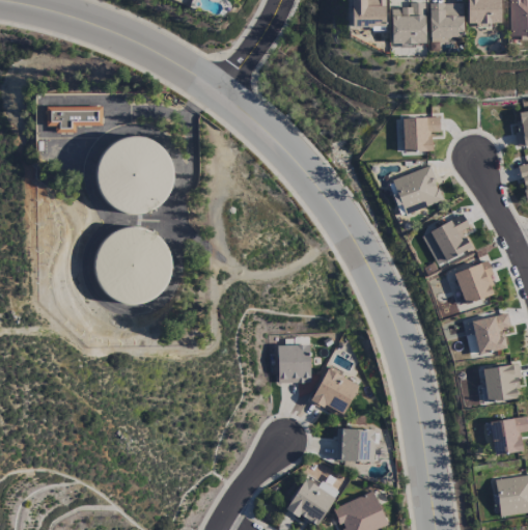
[(353,0),(354,27),(388,26),(387,0),(353,0)]
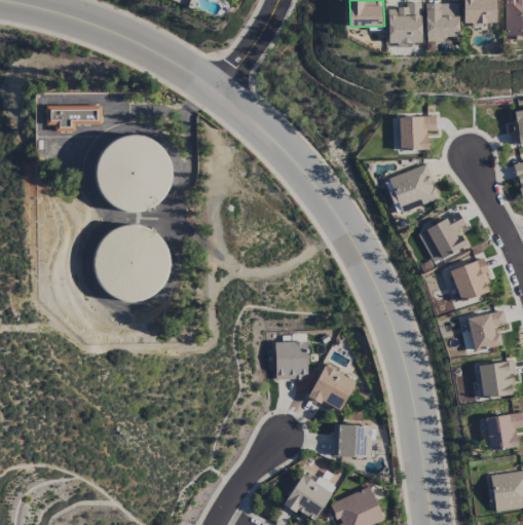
[(463,0),(464,25),(497,25),(497,0),(463,0)]
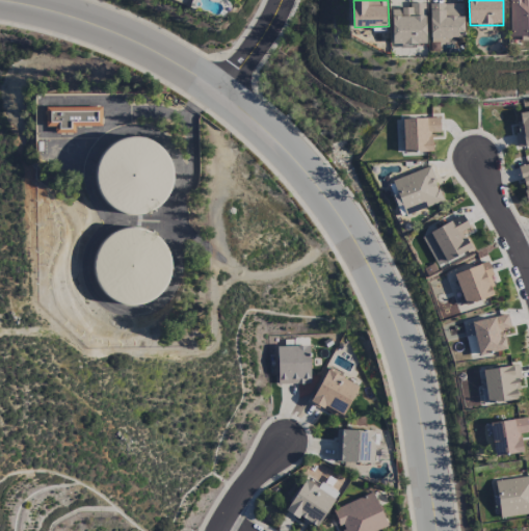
[(511,0),(512,36),(528,35),(528,0),(511,0)]
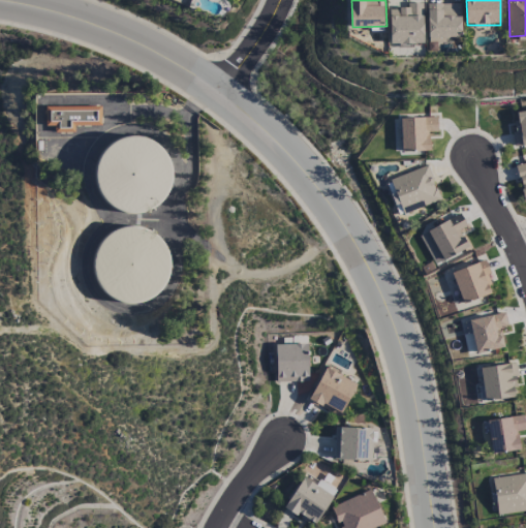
[(392,8),(392,45),(413,45),(413,43),(425,43),(425,2),(409,3),(409,8),(392,8)]
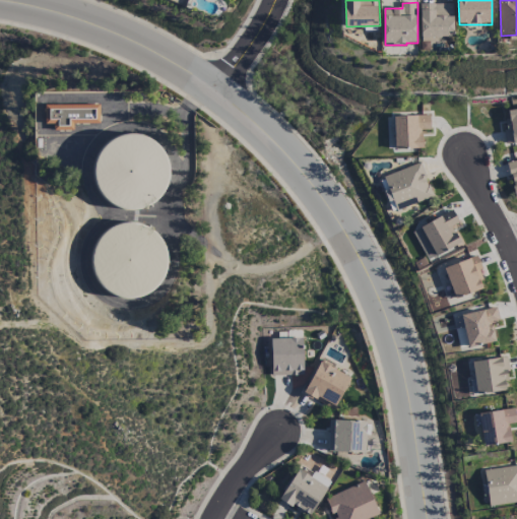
[(422,3),(423,41),(442,41),(442,37),(455,36),(455,3),(422,3)]
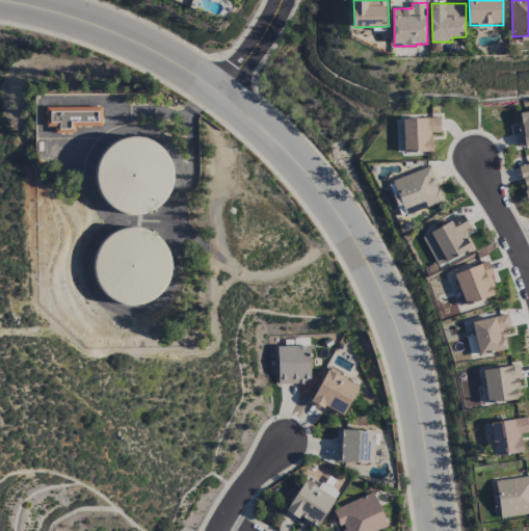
[(104,106),(48,107),(48,127),(57,126),(57,133),(77,133),(77,126),(104,126),(104,106)]
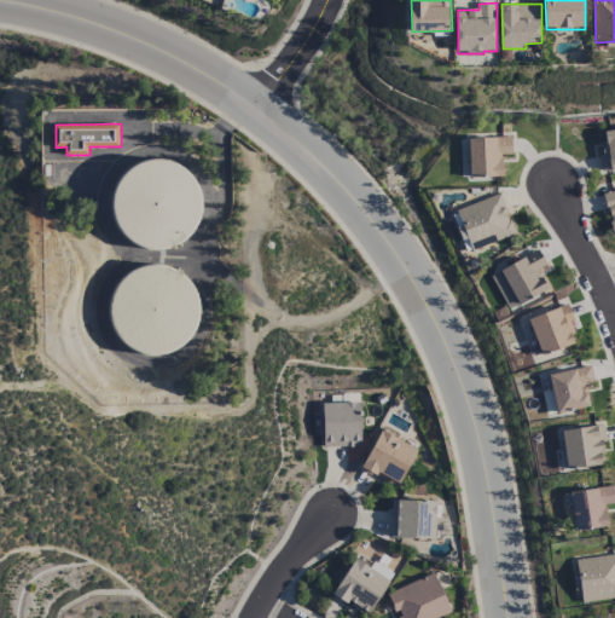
[(514,154),(514,136),(470,138),(471,177),(505,175),(504,154),(514,154)]
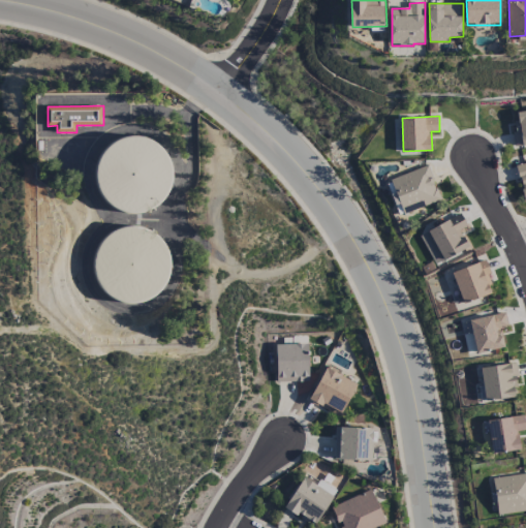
[(171,146),(146,138),(106,140),(98,166),(99,203),(132,211),(162,211),(172,178),(171,146)]
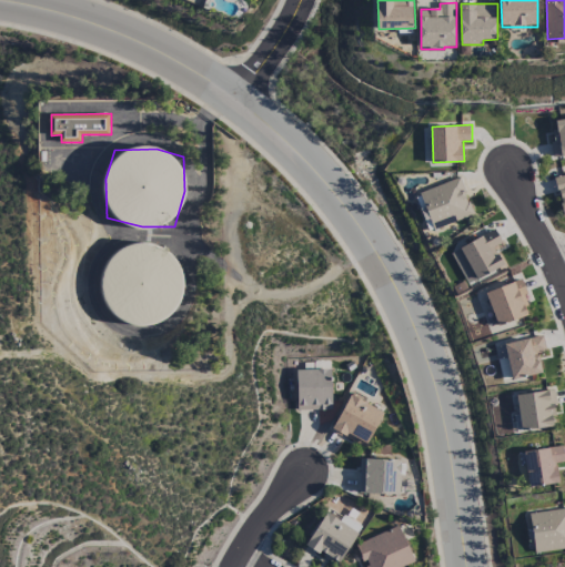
[(417,193),(431,230),(475,214),(462,178),(417,193)]
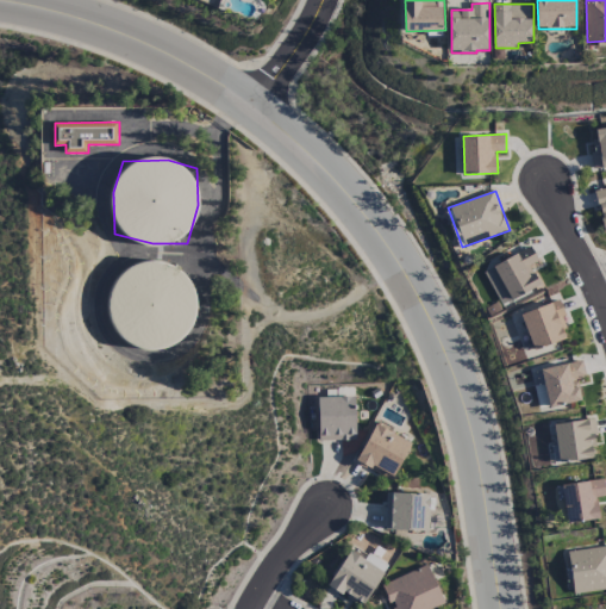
[(486,269),(503,304),(542,285),(532,265),(541,261),(533,247),(486,269)]
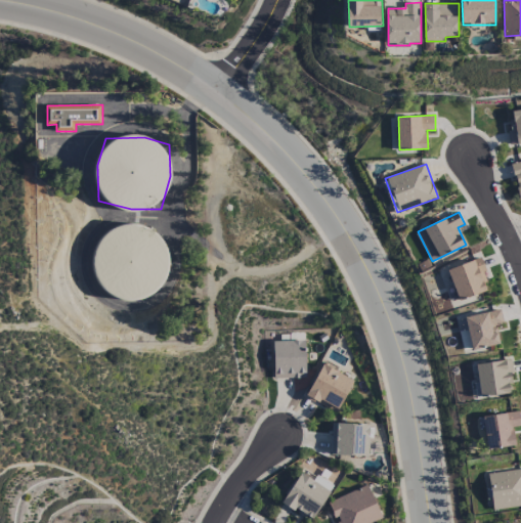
[(165,227),(97,229),(98,298),(166,296),(165,227)]
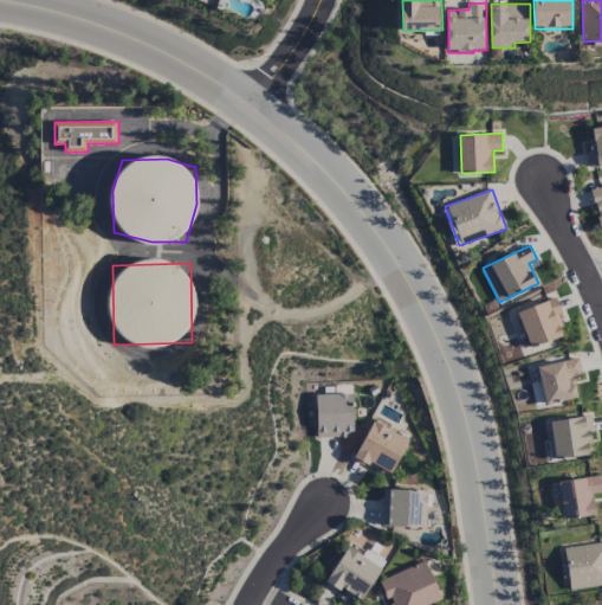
[(519,309),(530,346),(568,335),(557,298),(519,309)]
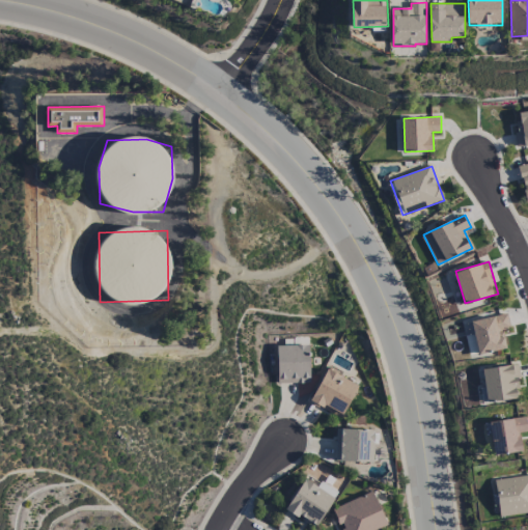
[(473,321),(479,354),(508,349),(504,330),(512,328),(509,313),(473,321)]
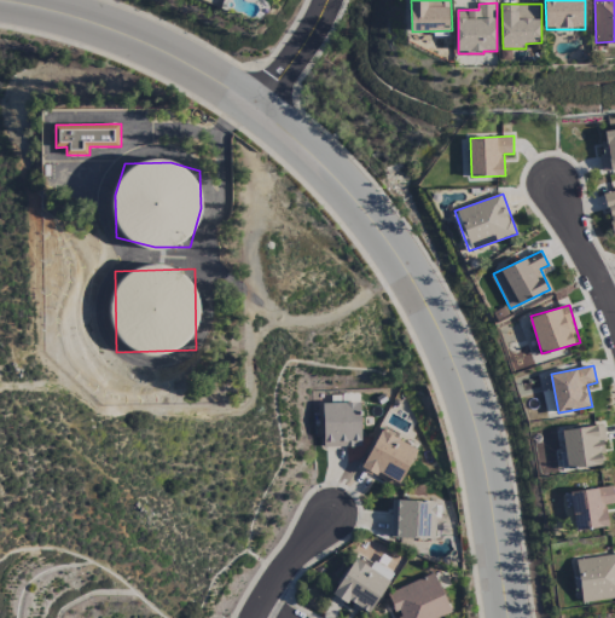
[(324,403),(325,446),(363,446),(361,402),(324,403)]
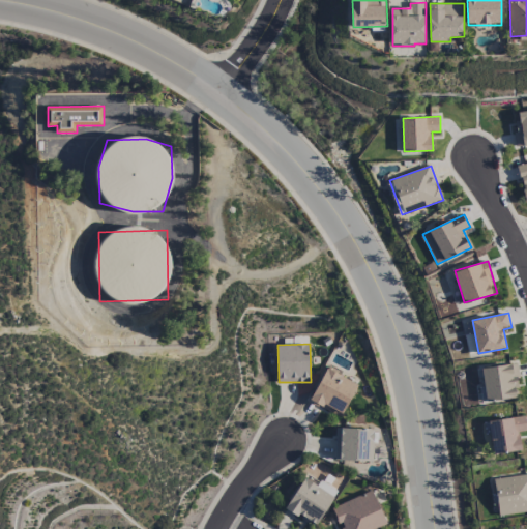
[(484,368),(487,401),(521,397),(518,364),(484,368)]
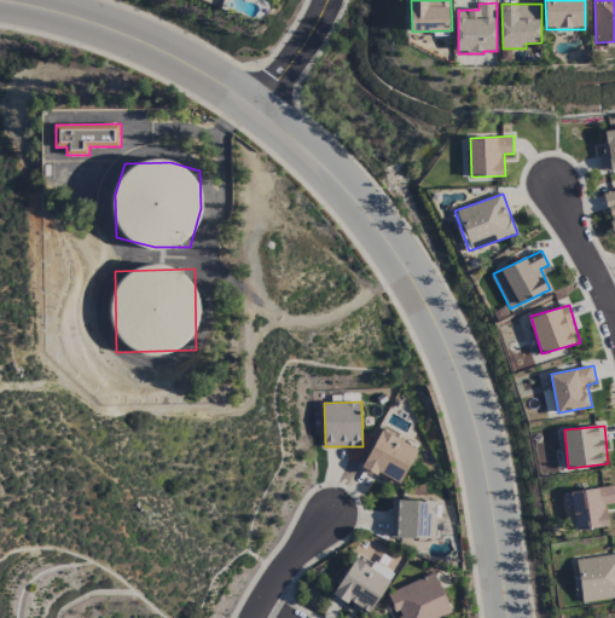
[(401,486),(418,446),(381,431),(364,471),(401,486)]
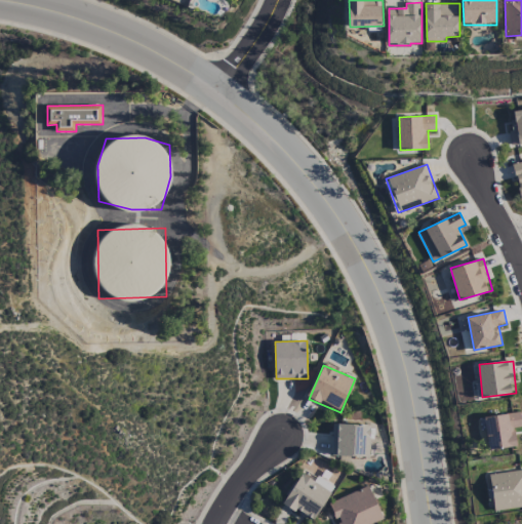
[(489,450),(517,446),(515,427),(521,426),(521,412),(485,416),(489,450)]
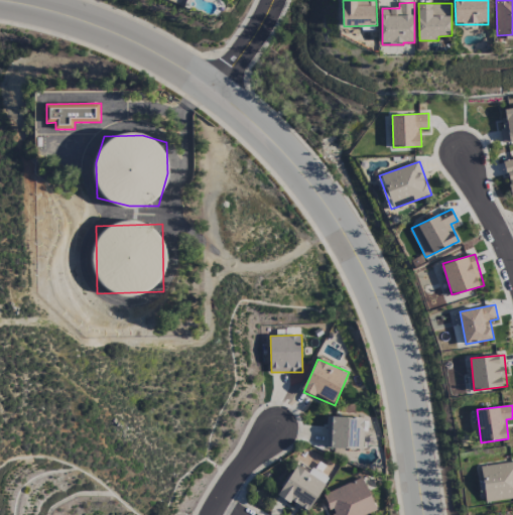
[(365,448),(366,417),(329,416),(328,447),(365,448)]
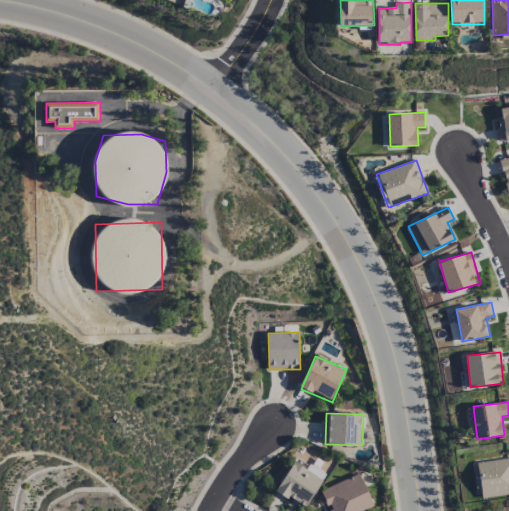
[(277,491),(288,499),(289,497),(307,508),(328,474),(311,463),(309,466),(297,458),(277,491)]
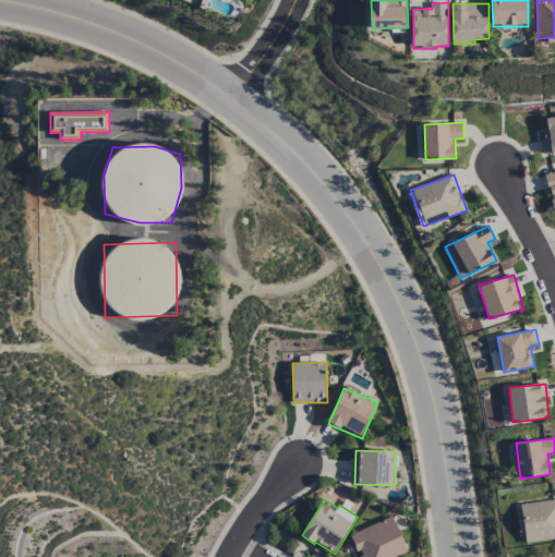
[(527,543),(554,539),(554,499),(522,504),(527,543)]
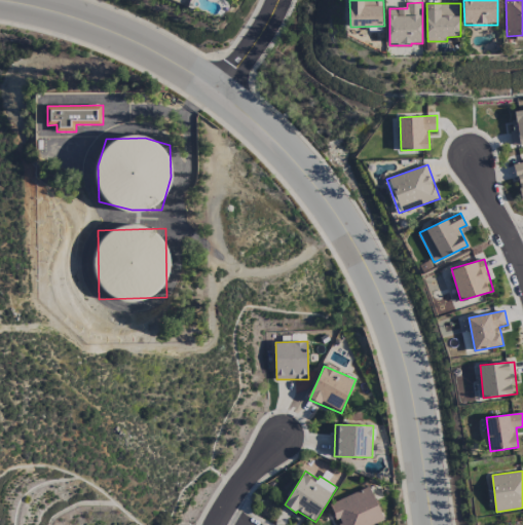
[(378,524),(385,523),(373,487),(331,501),(337,520),(340,519),(341,524),(378,524)]
